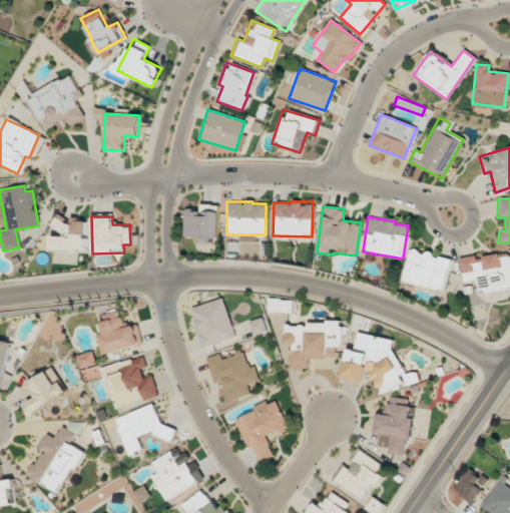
[(85,218),(52,217),(52,231),(50,231),(50,251),(83,252),(85,218)]
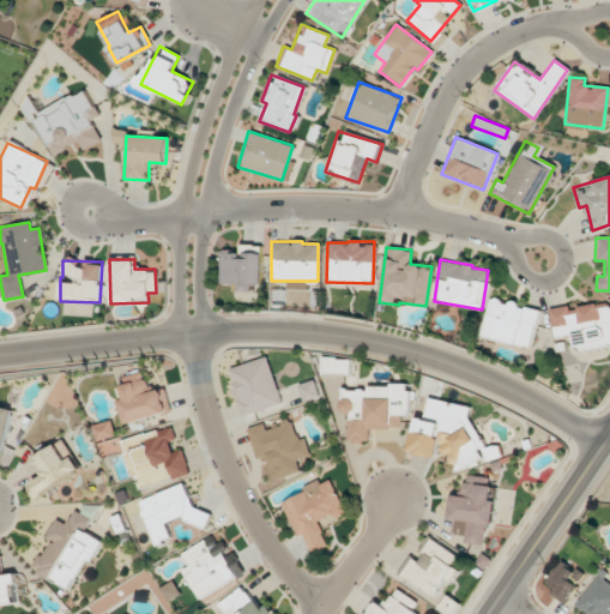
[(481,338),(530,348),(537,309),(499,301),(500,299),(489,296),(481,338)]
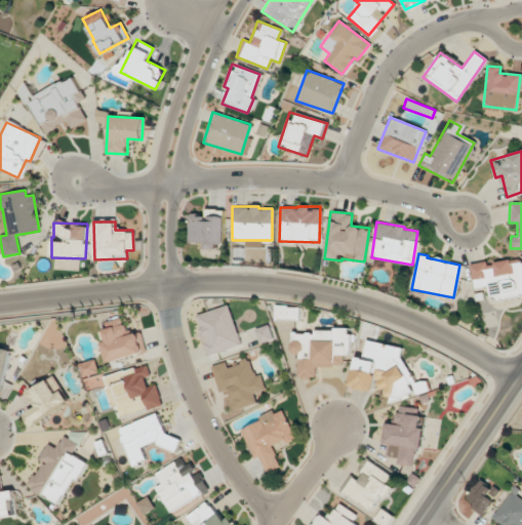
[(469,264),(473,288),(486,286),(488,300),(521,295),(521,267),(519,267),(518,258),(486,263),(486,260),(469,264)]
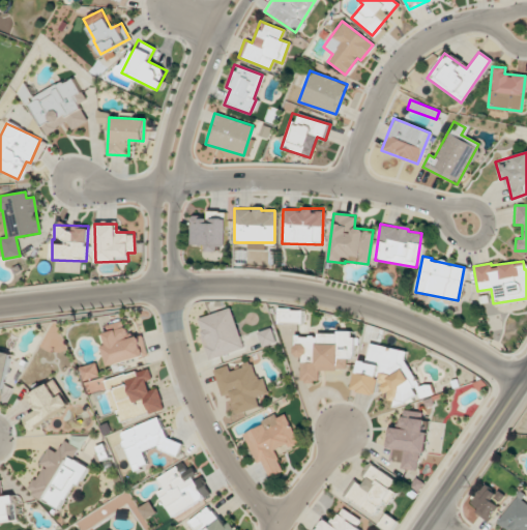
[(229,307),(196,318),(209,359),(242,348),(229,307)]
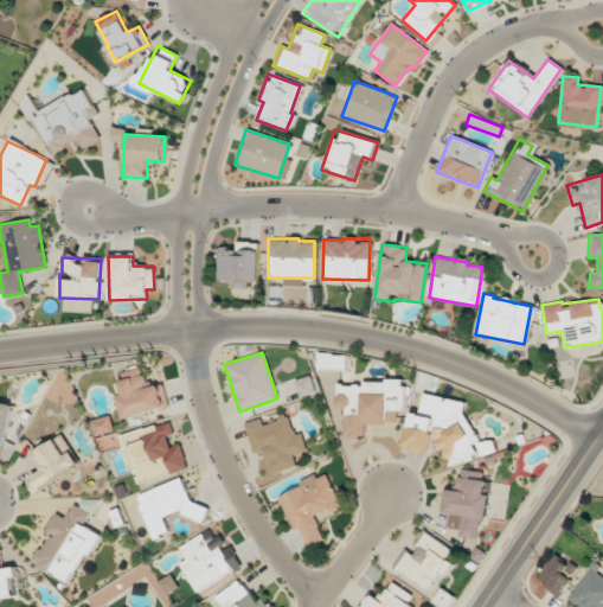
[(345,355),(315,353),(315,370),(345,370),(345,355)]
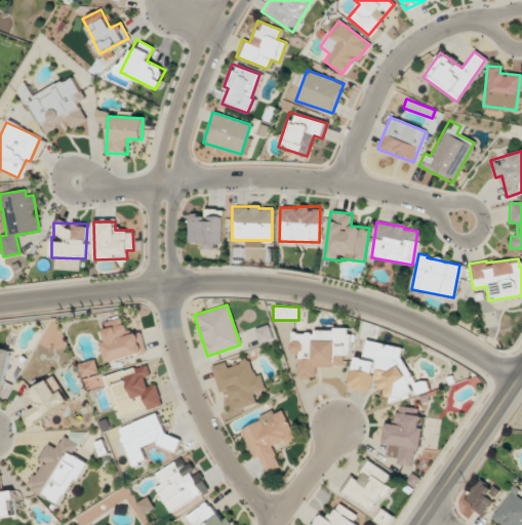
[(146,352),(139,331),(127,335),(123,318),(107,322),(109,328),(99,331),(108,363),(146,352)]
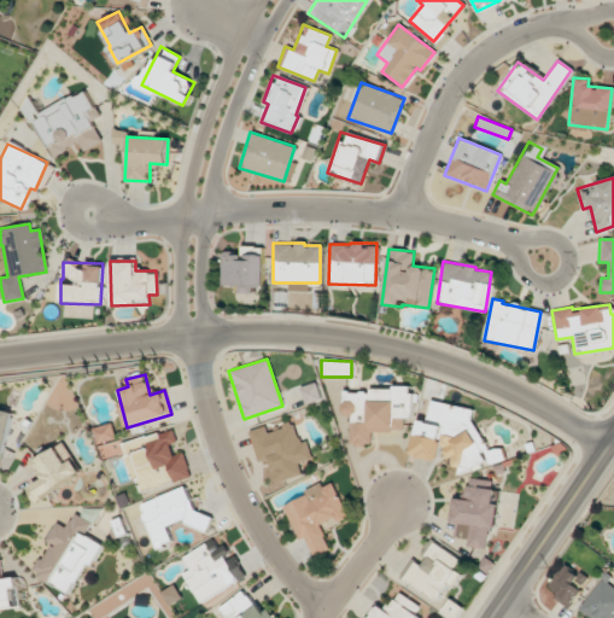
[(320,400),(314,382),(298,388),(304,404),(320,400)]
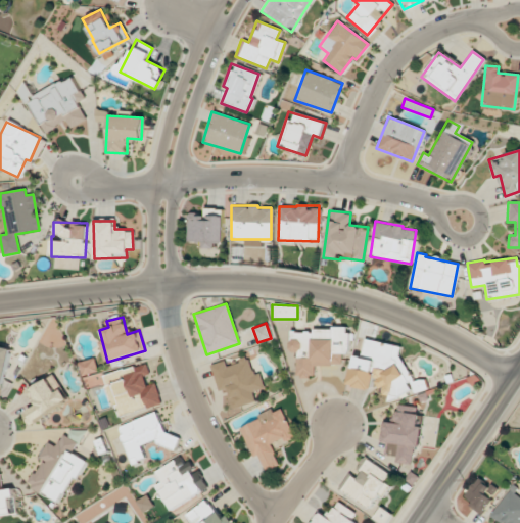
[(294,376),(313,377),(314,364),(339,366),(340,354),(348,354),(349,330),(312,327),(312,332),(288,331),(287,351),(296,352),(294,376)]
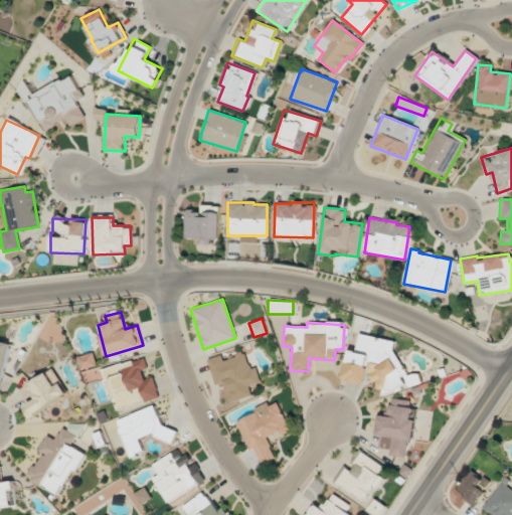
[(341,379),(359,382),(369,377),(374,387),(379,388),(382,394),(403,383),(411,385),(419,381),(416,375),(404,373),(391,347),(392,341),(357,334),(354,348),(347,352),(341,379)]
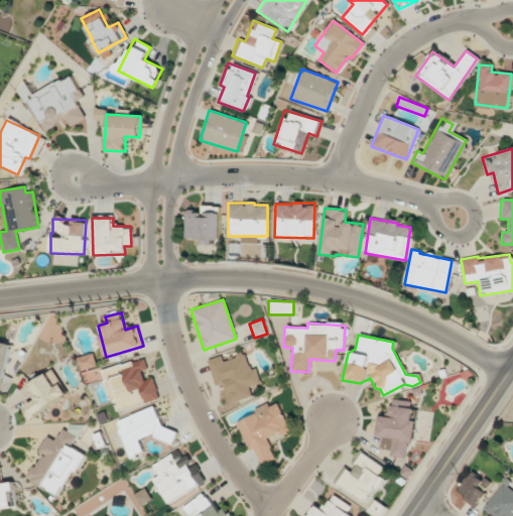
[(9,344),(0,342),(0,385),(9,344)]
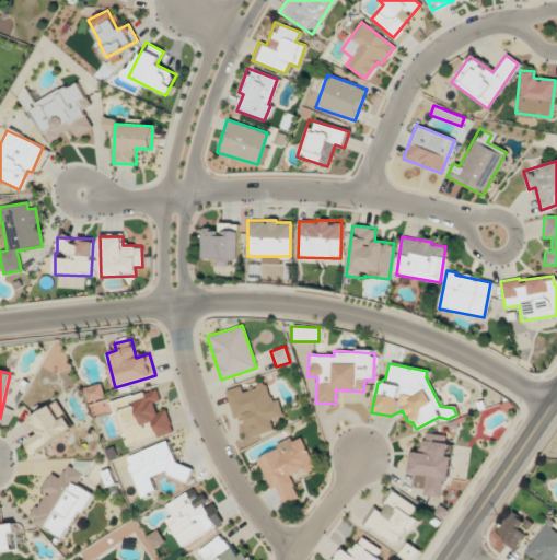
[(111,412),(102,383),(84,387),(93,417),(111,412)]
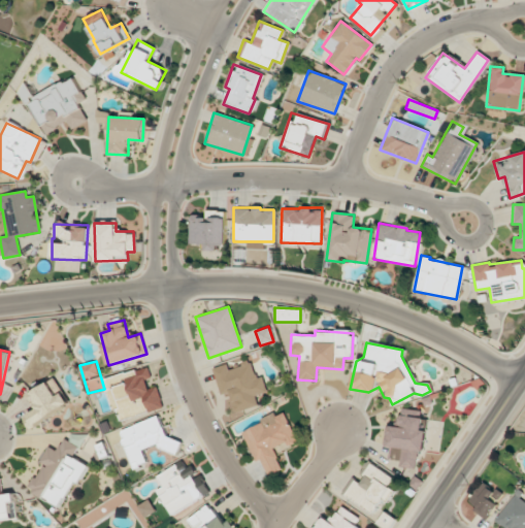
[(211,368),(220,396),(228,393),(234,413),(256,405),(253,395),(265,391),(260,375),(254,377),(250,361),(227,368),(225,363),(211,368)]
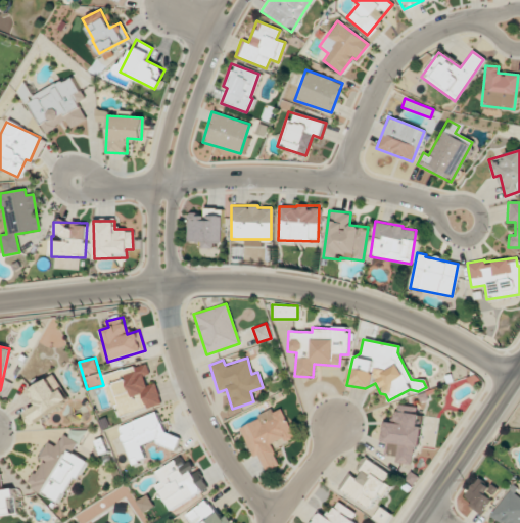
[(161,403),(153,378),(150,379),(146,363),(102,376),(111,409),(115,408),(119,416),(161,403)]
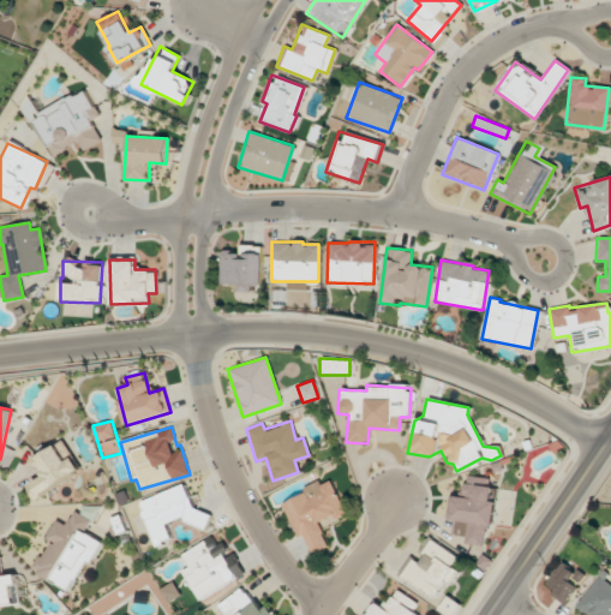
[(31,458),(42,477),(24,485),(30,497),(79,472),(64,441),(31,458)]
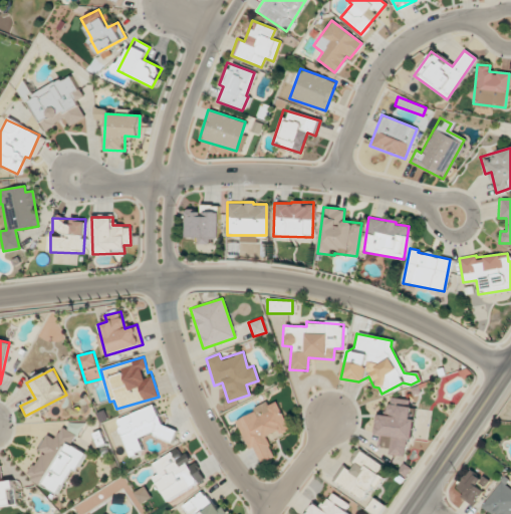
[(404,457),(406,439),(411,440),(414,419),(409,419),(411,407),(403,406),(404,400),(389,398),(387,416),(375,414),(372,434),(377,435),(375,447),(388,448),(387,454),(404,457)]
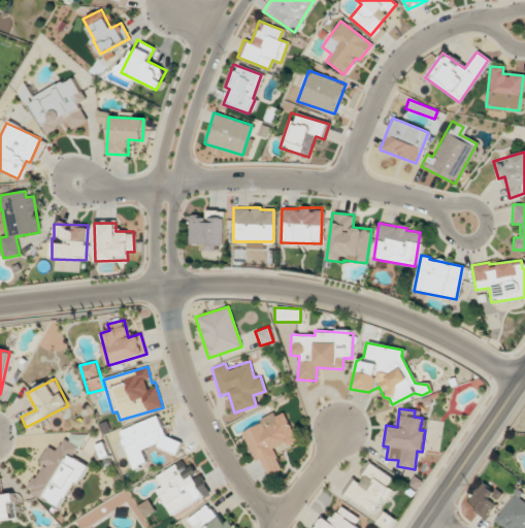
[(281,469),(272,449),(294,439),(282,409),(258,420),(260,424),(241,431),(254,462),(260,460),(266,474),(281,469)]
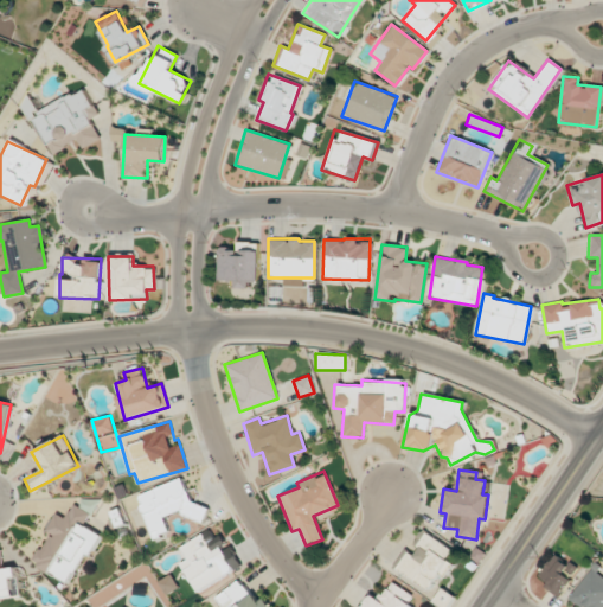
[(192,506),(181,478),(135,494),(151,538),(168,532),(162,517),(183,510),(187,523),(205,517),(200,504),(192,506)]
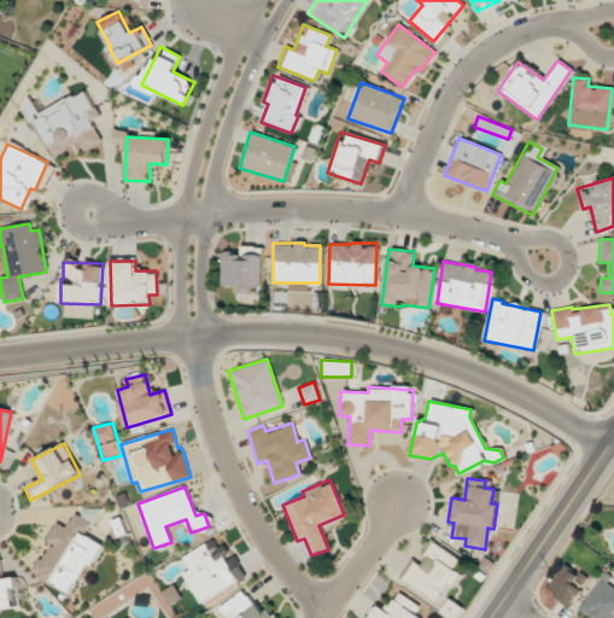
[(101,543),(83,536),(91,522),(72,513),(65,528),(54,523),(46,541),(31,576),(70,592),(82,563),(91,566),(101,543)]
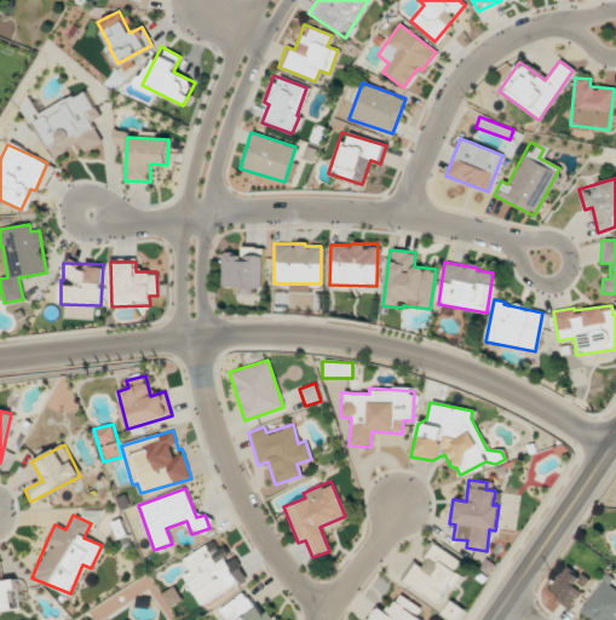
[(200,604),(245,580),(225,545),(217,550),(212,540),(180,557),(189,572),(183,575),(200,604)]
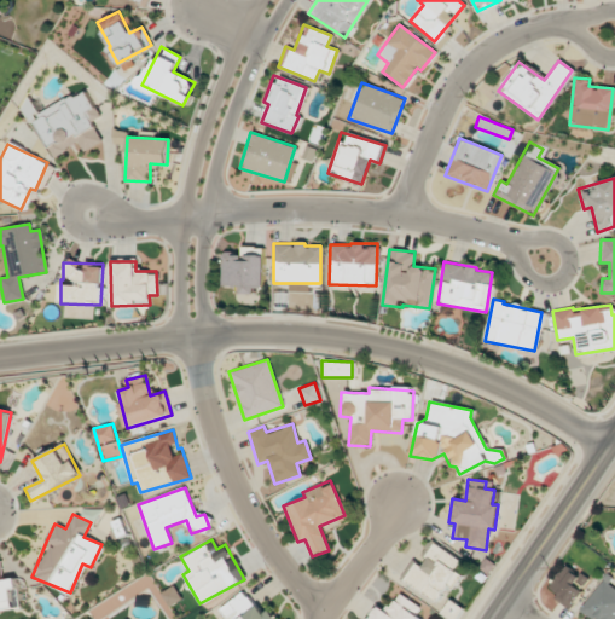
[(459,561),(429,541),(416,559),(413,556),(399,578),(436,605),(458,574),(453,571),(459,561)]
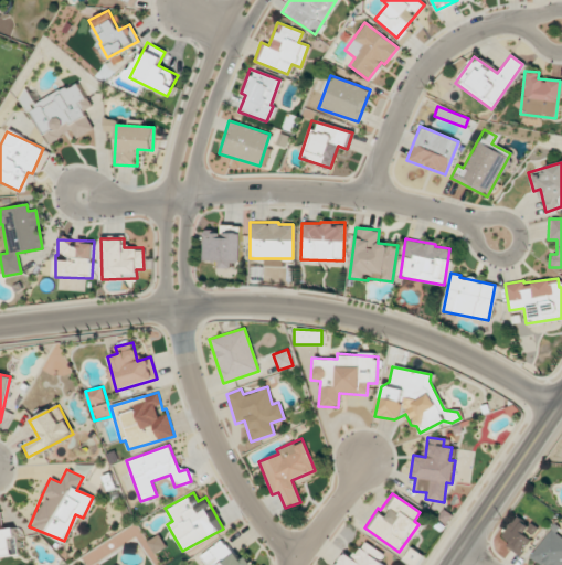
[(498,539),(519,554),(537,530),(516,514),(498,539)]
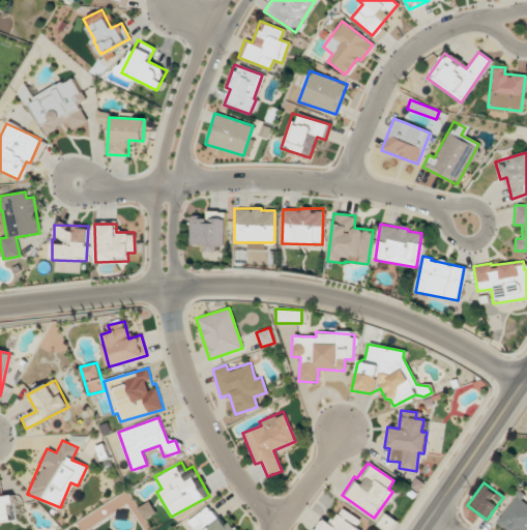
[(0,522),(16,520),(12,495),(1,497),(0,488),(0,522)]
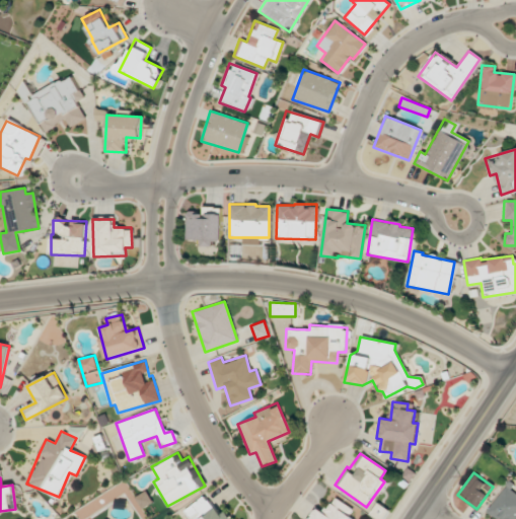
[(495,518),(514,518),(515,518),(515,494),(515,495),(503,486),(485,512),(495,518)]
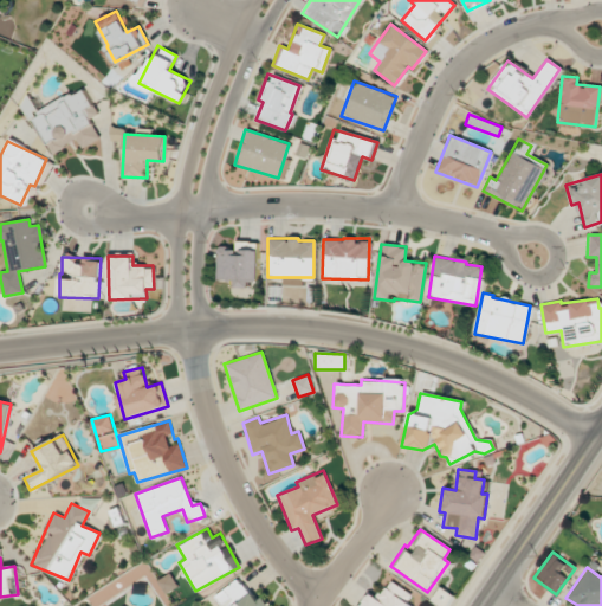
[(162,594),(176,586),(168,573),(155,581),(162,594)]
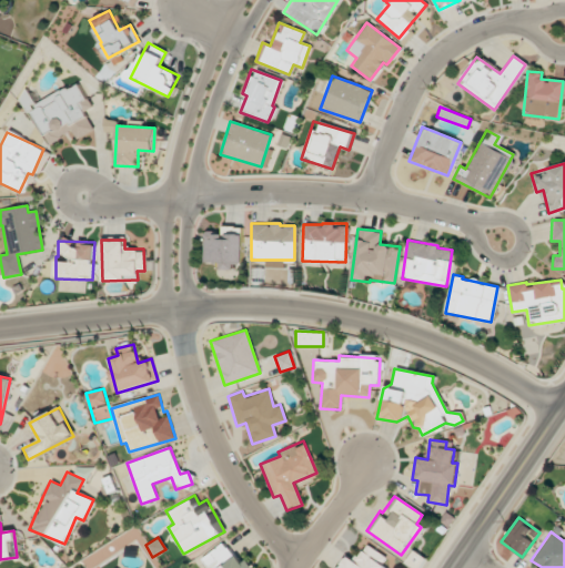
[(201,558),(207,567),(214,563),(218,567),(245,567),(226,540),(201,558)]
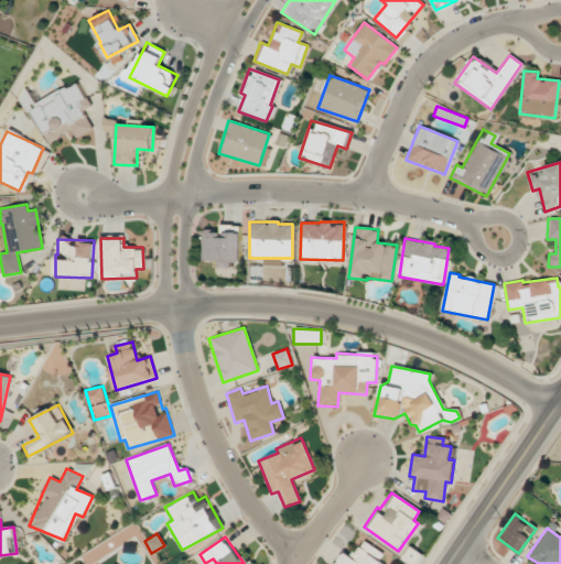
[(381,563),(387,556),(363,541),(352,557),(342,551),(333,563),(381,563)]
